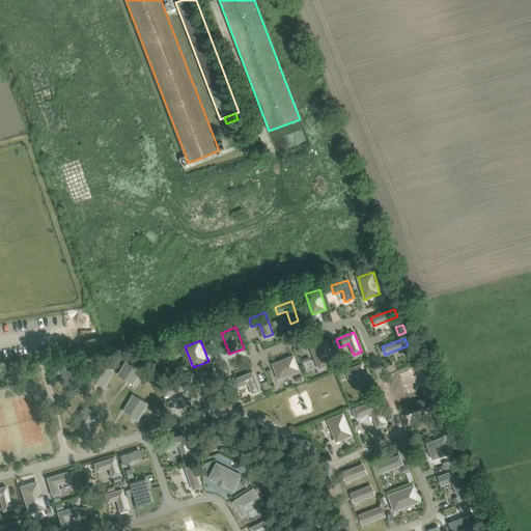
[(319,368),(335,362),(327,341),(311,347),(319,368)]
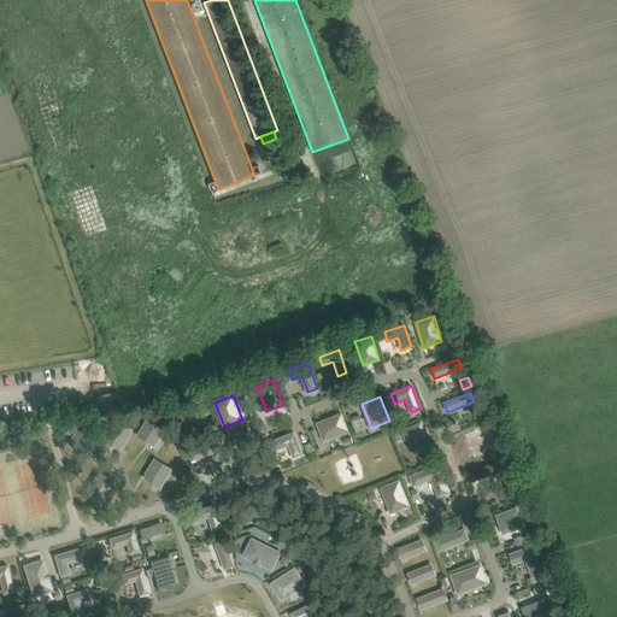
[(175,416),(177,425),(205,415),(201,406),(175,416)]
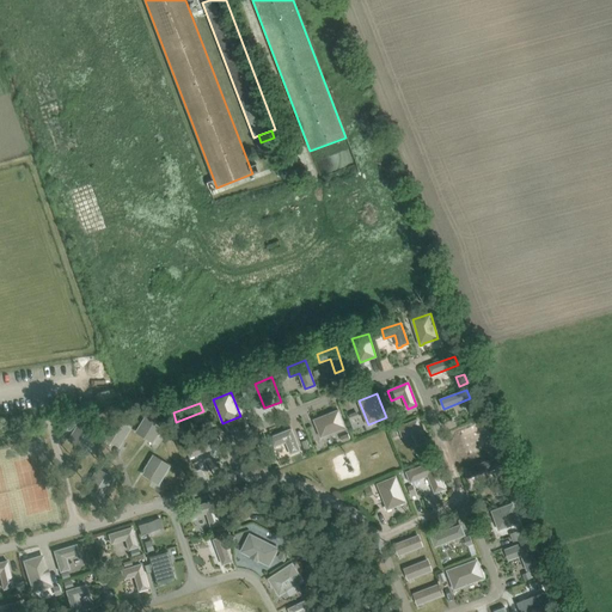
[(320,438),(346,428),(338,410),(313,420),(320,438)]
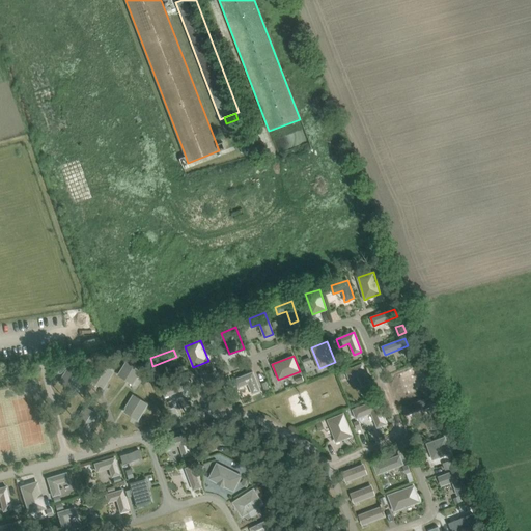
[(128,360),(118,374),(129,381),(130,379),(134,378),(136,379),(142,368),(128,360)]
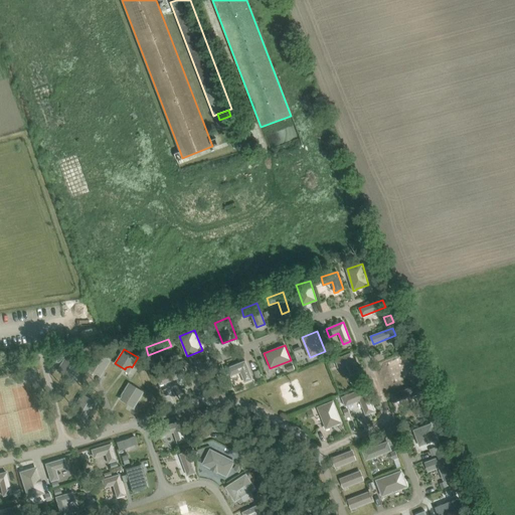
[(109,360),(96,352),(87,367),(96,372),(97,371),(101,370),(103,371),(109,360)]
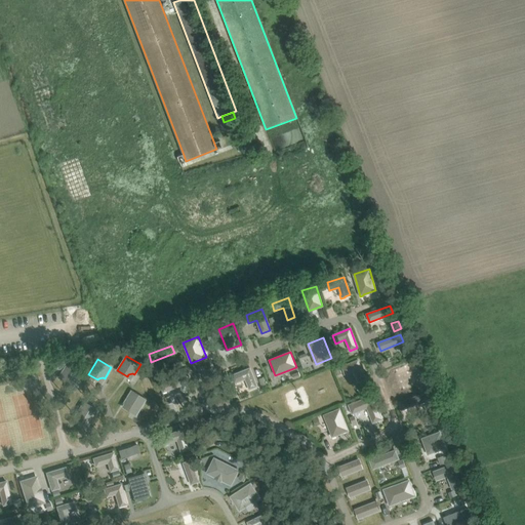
[(358,360),(341,366),(345,374),(353,370),(358,382),(365,379),(358,360)]
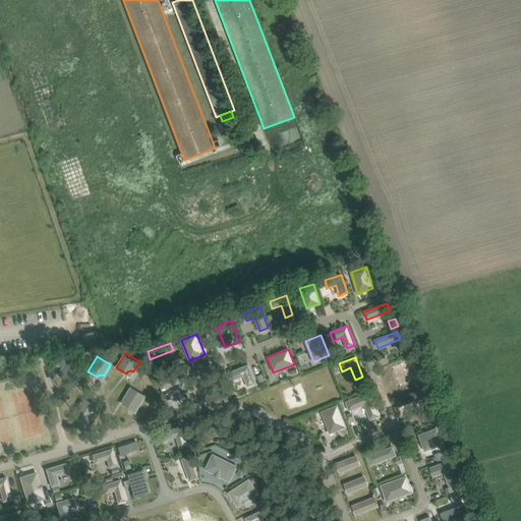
[(74,379),(81,367),(67,359),(58,374),(67,380),(68,379),(72,378),(74,379)]
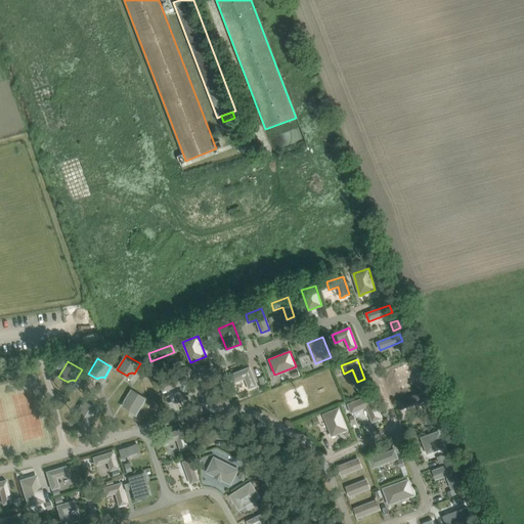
[(157,362),(150,364),(153,373),(160,369),(157,362)]
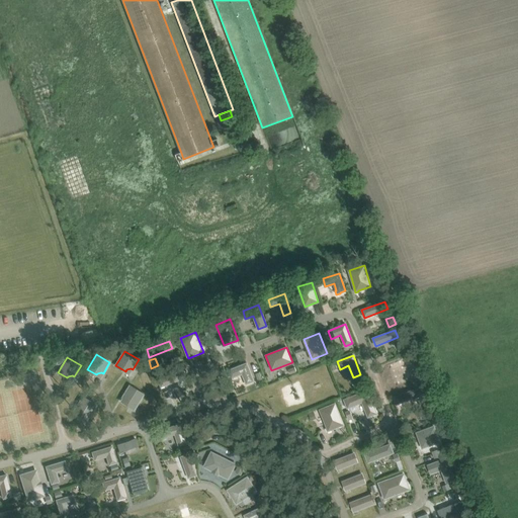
[(405,359),(386,367),(386,368),(390,375),(408,368),(409,367),(405,359)]
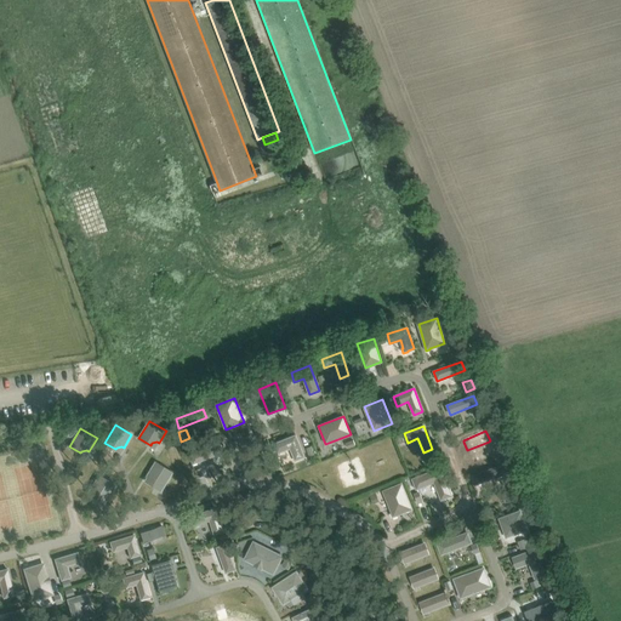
[(296,436),(273,444),(277,454),(290,449),(295,461),(305,457),(296,436)]
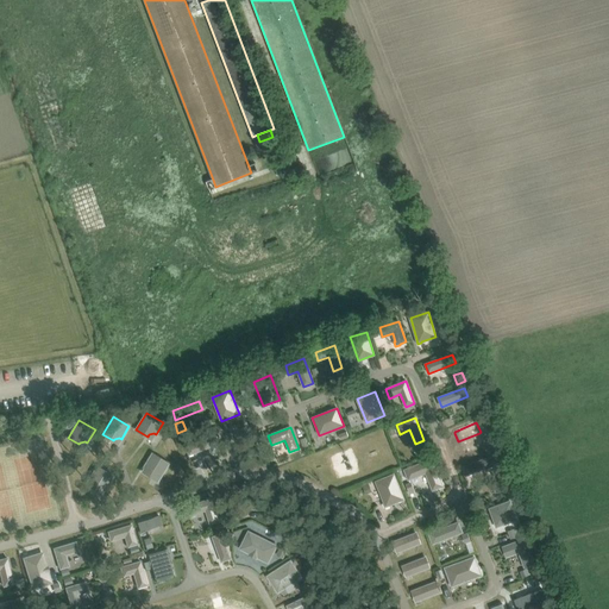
[(186,446),(189,456),(214,446),(211,437),(186,446)]
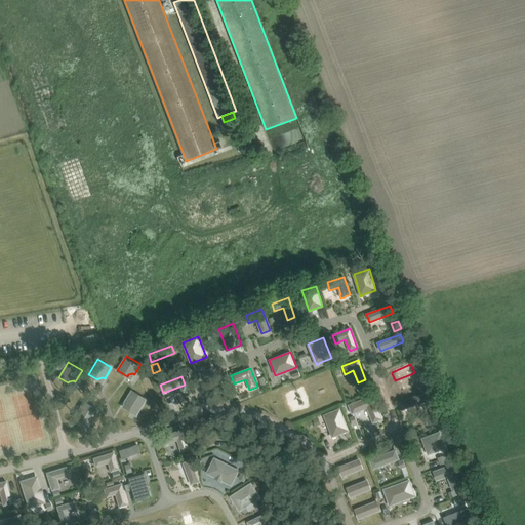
[(122,406),(132,412),(133,410),(137,409),(139,410),(146,400),(131,391),(122,406)]
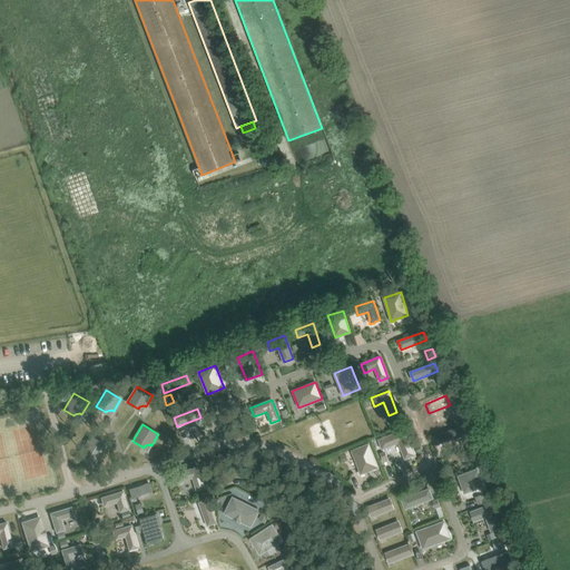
[(461,436),(459,428),(433,436),(436,445),(461,436)]
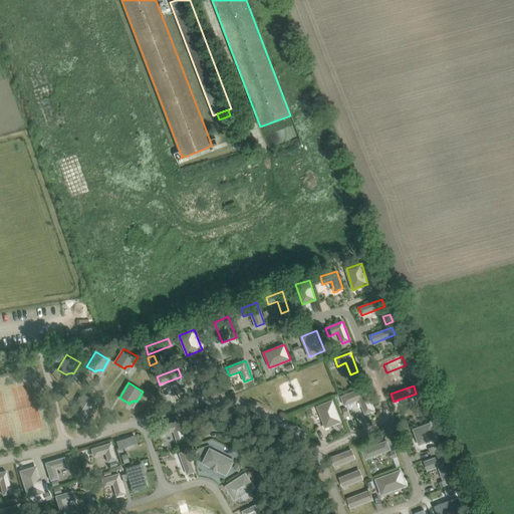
[(373,411),(364,388),(341,397),(344,405),(359,399),(365,414),(373,411)]
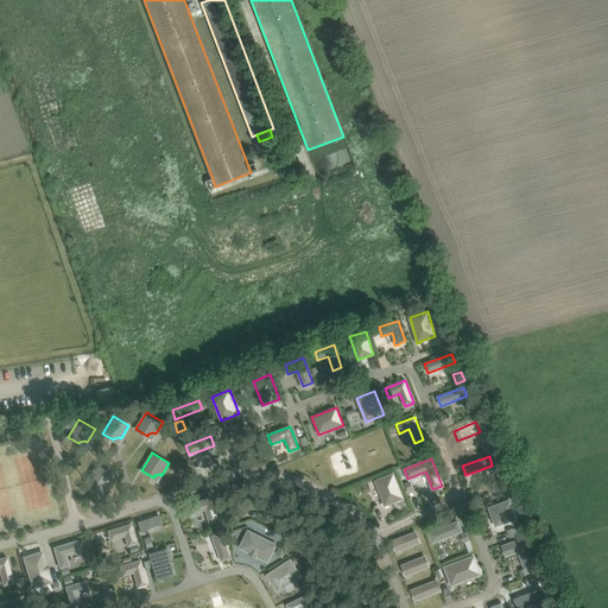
[(113,476),(96,466),(86,483),(96,489),(97,488),(103,487),(105,488),(113,476)]
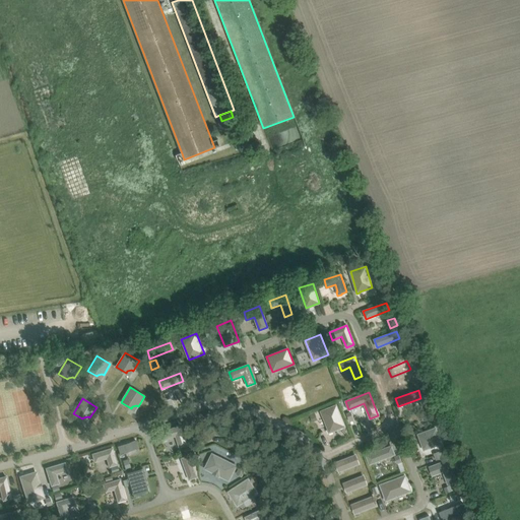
[(427,400),(420,402),(423,408),(429,406),(427,400)]
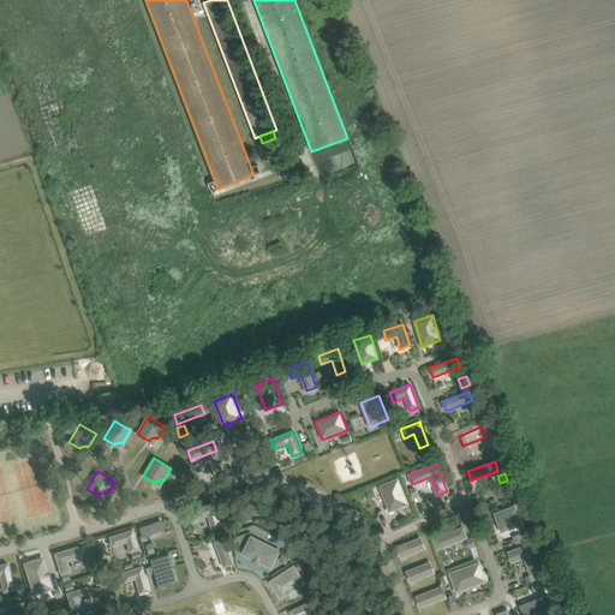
[(407,503),(398,479),(380,487),(388,508),(387,508),(389,513),(393,511),(393,509),(407,503)]
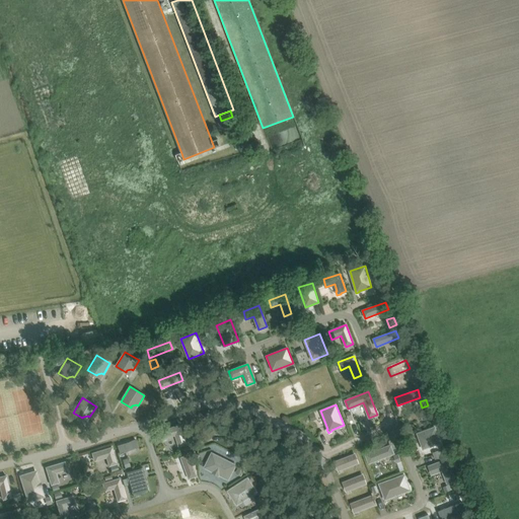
[(180,425),(161,431),(163,439),(175,435),(178,447),(187,444),(186,441),(180,425)]
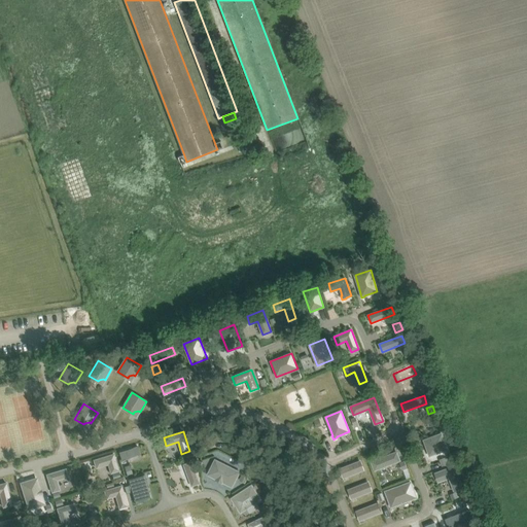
[(424,441),(429,456),(447,449),(442,433),(424,441)]
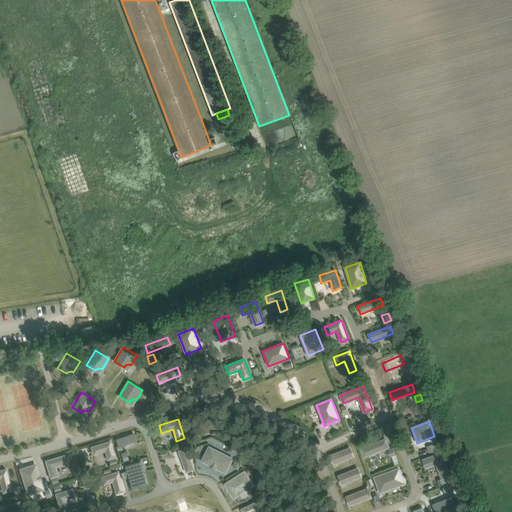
[(134,433),(116,439),(118,447),(136,441),(134,433)]
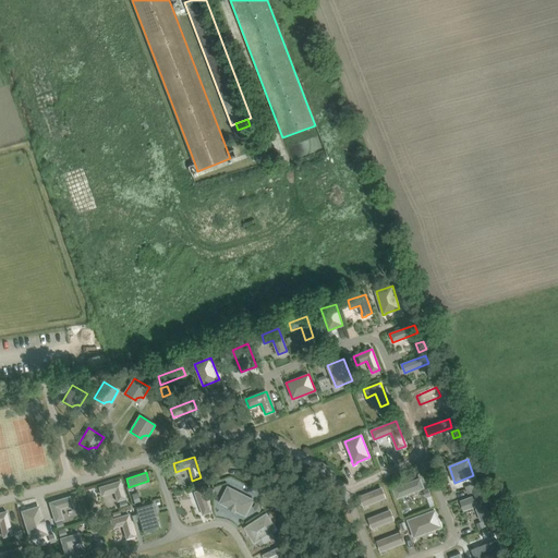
[(423,487),(420,478),(393,489),(397,498),(423,487)]
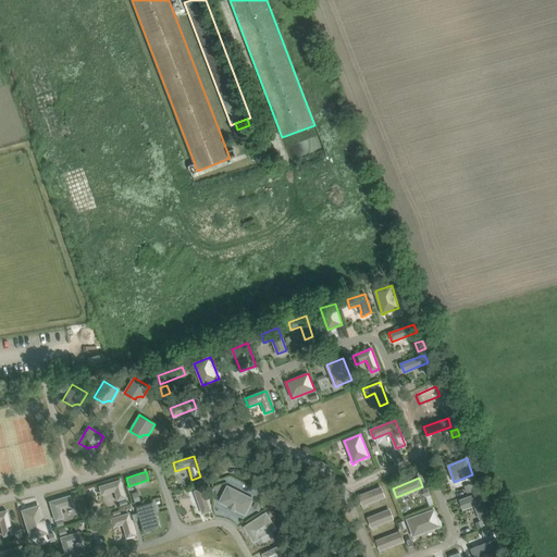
[(99,486),(101,494),(114,491),(116,500),(125,497),(120,480),(99,486)]
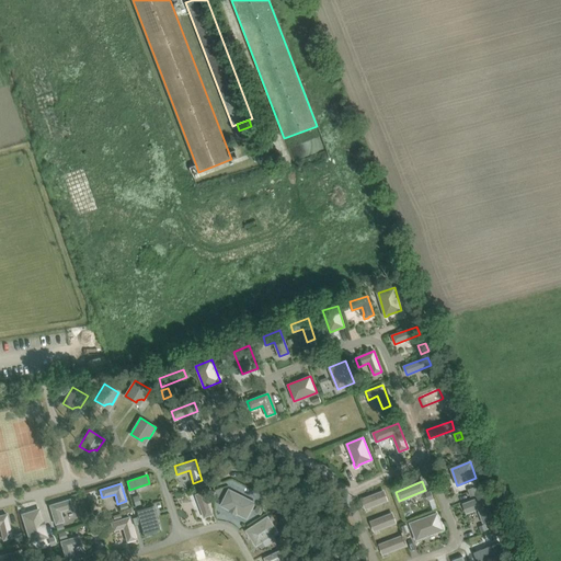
[(473,487),(467,489),(470,496),(477,494),(473,487)]
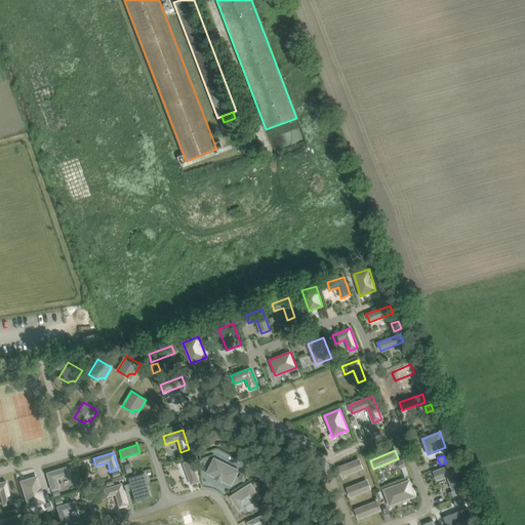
[(207,473),(215,477),(217,473),(218,472),(224,475),(224,476),(221,480),(231,485),(238,471),(214,458),(207,473)]
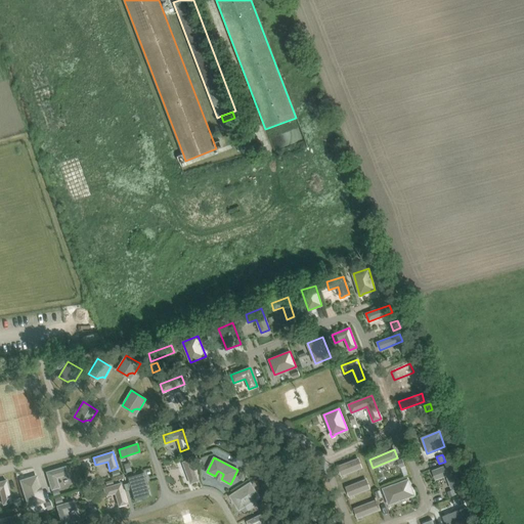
[(358,459),(343,465),(346,473),(361,468),(358,459)]
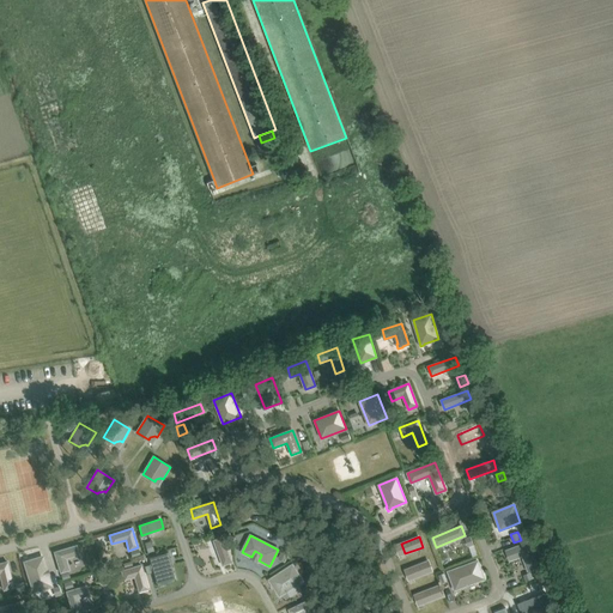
[(213,540),(223,565),(232,563),(223,538),(213,540)]
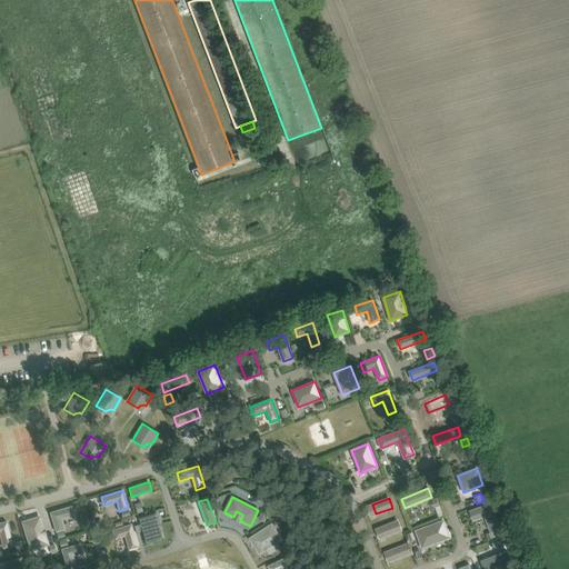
[(499,527),(490,503),(470,511),(473,520),(485,516),(490,530),(499,527)]
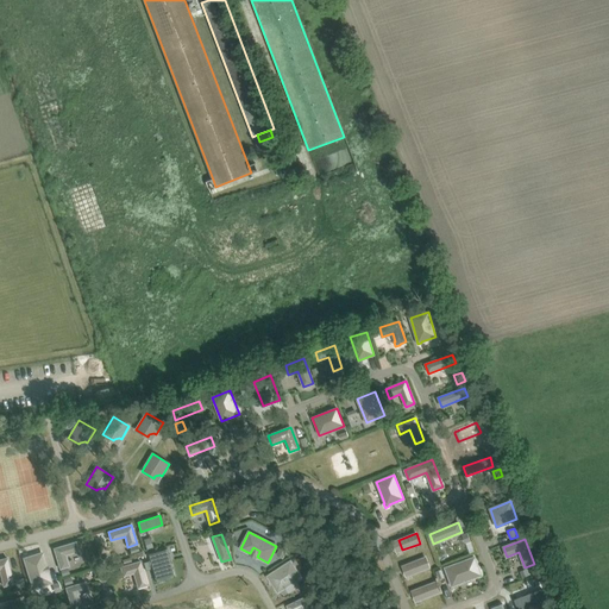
[(54,548),(60,569),(69,566),(66,554),(79,551),(75,541),(54,548)]
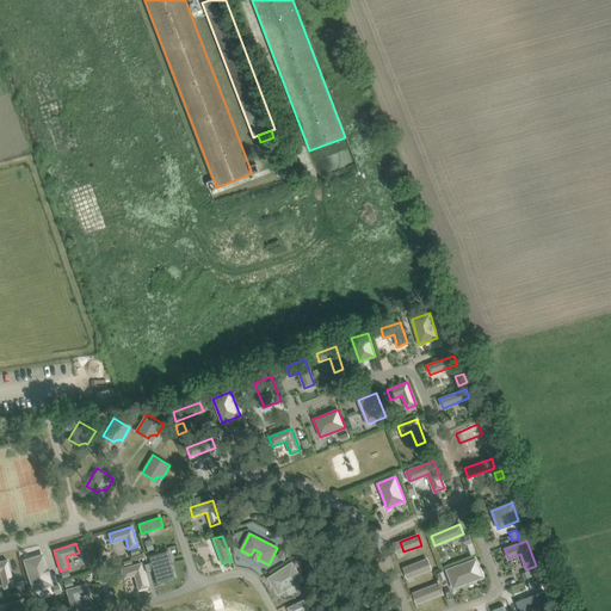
[(282,548),(278,555),(284,559),(288,551),(282,548)]
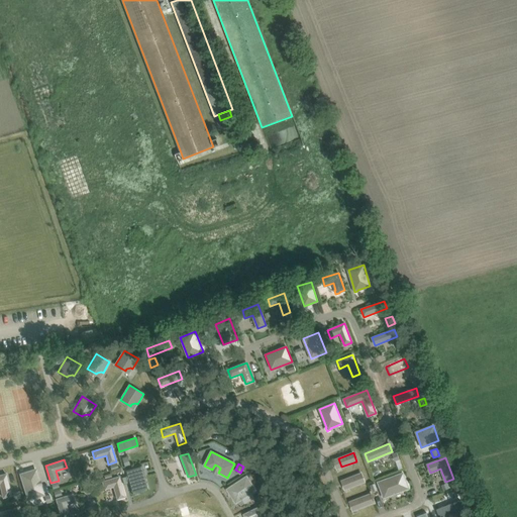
[(30,471),(20,474),(28,499),(43,494),(37,475),(35,475),(31,473),(30,471)]
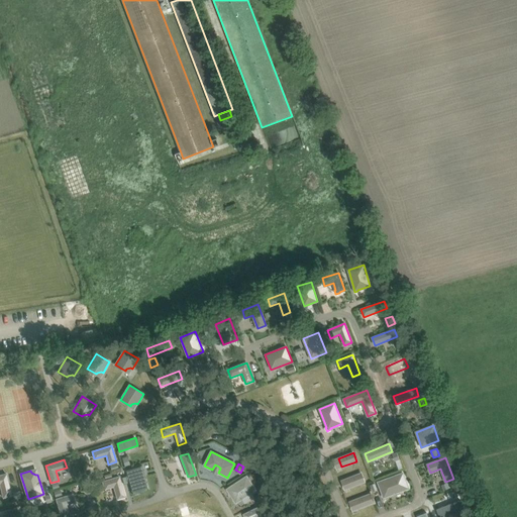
[(127,475),(133,494),(140,492),(135,473),(127,475)]
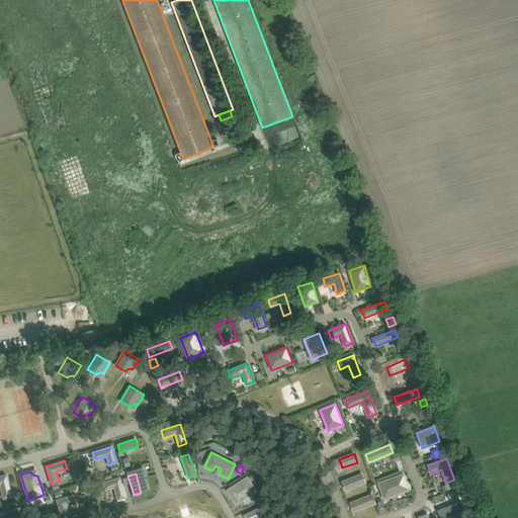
[(404,473),(378,483),(382,493),(384,492),(390,495),(390,497),(406,491),(407,491),(409,490),(410,489),(409,486),(408,486),(404,473)]
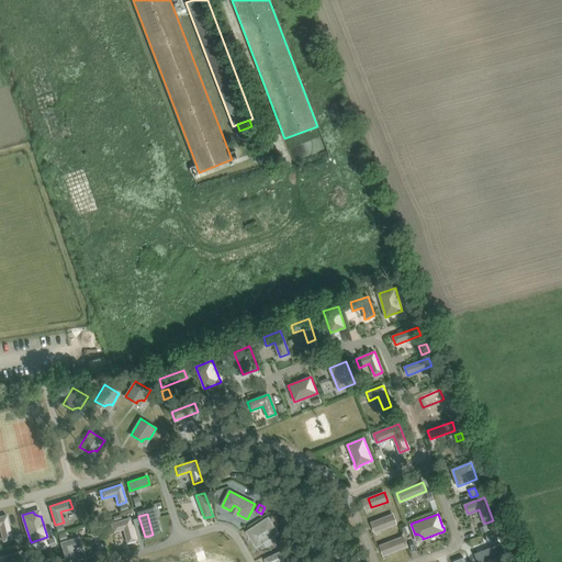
[(0,528),(3,540),(12,538),(7,515),(0,516),(0,528)]
